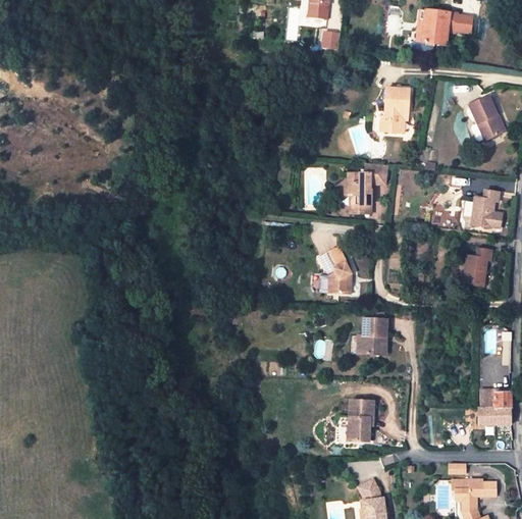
[(417,39),(421,39),(425,8),(420,7),(417,39)]
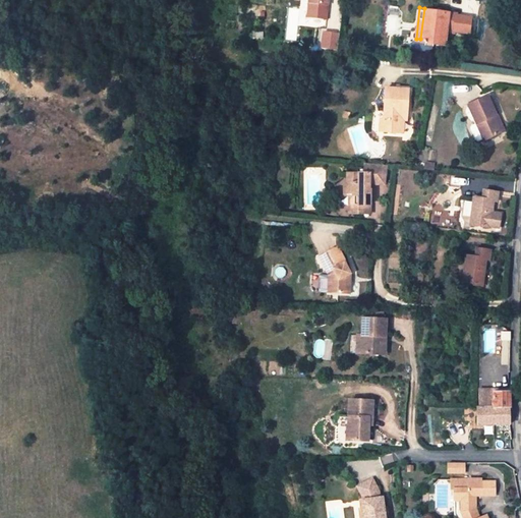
[(457,11),(424,8),(420,39),(446,43),(448,26),(453,27),(453,29),(469,31),(471,14),(457,13),(457,11)]
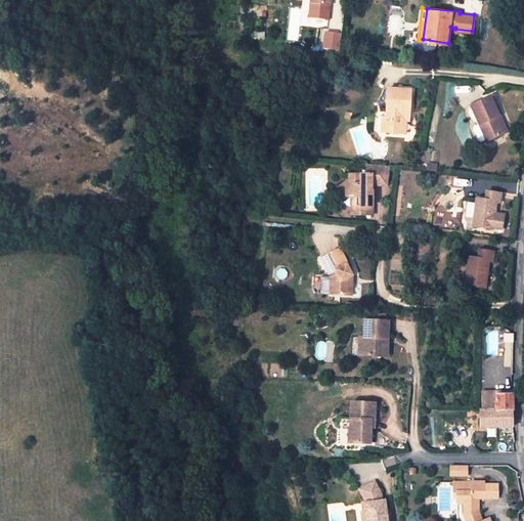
[(326,28),(323,45),(340,47),(343,30),(326,28)]
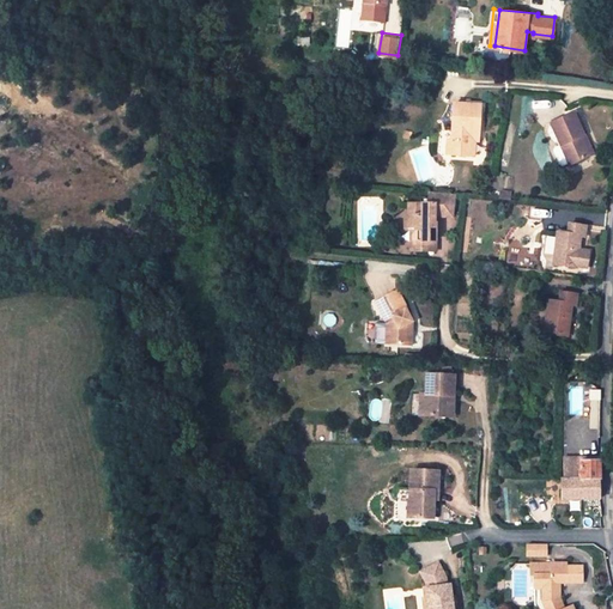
[(455,101),(453,138),(450,152),(474,153),(475,136),(475,128),(479,128),(481,102),(455,101)]
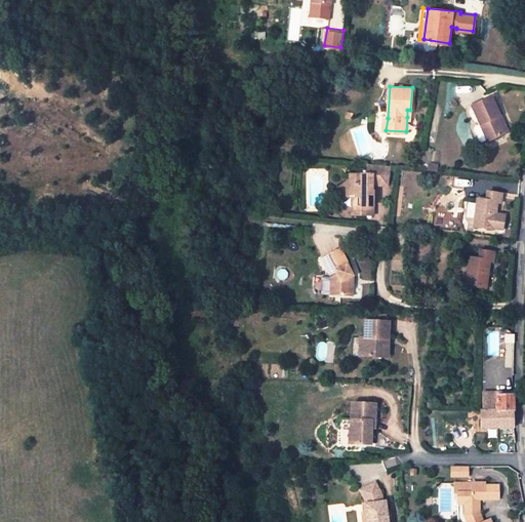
[(498,114),(500,113),(492,94),(473,104),(481,122),(474,126),(474,127),(479,138),(482,139),(487,137),(488,138),(506,130),(498,114)]
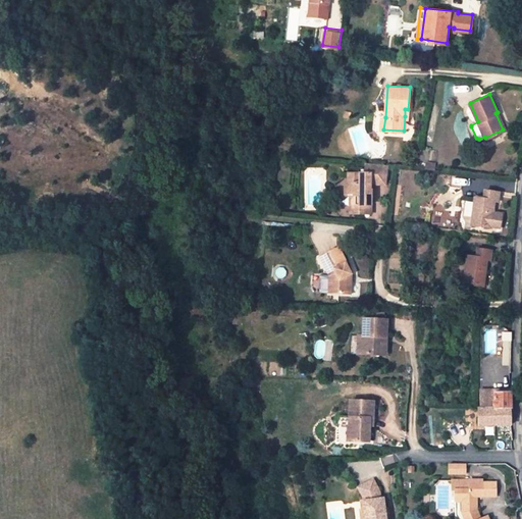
[(496,113),(503,130),(507,127),(500,111),(498,112),(496,113)]
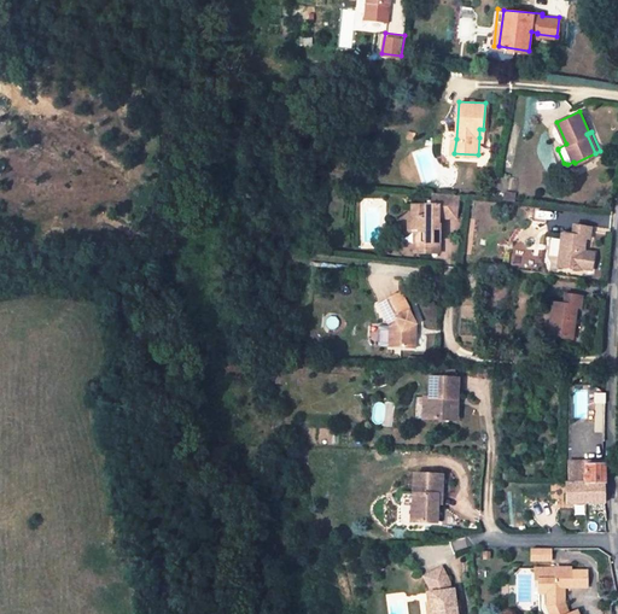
[(459,192),(433,189),(433,202),(413,203),(413,214),(409,214),(409,228),(420,228),(420,239),(415,239),(415,250),(431,250),(431,244),(441,244),(439,227),(439,214),(456,215),(459,192)]
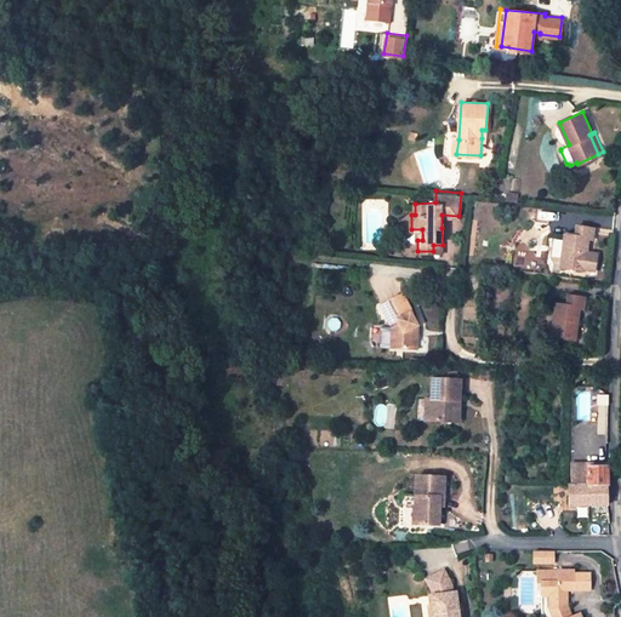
[(575,234),(564,233),(560,264),(585,268),(585,267),(587,250),(588,236),(592,236),(593,226),(576,224),(575,234)]
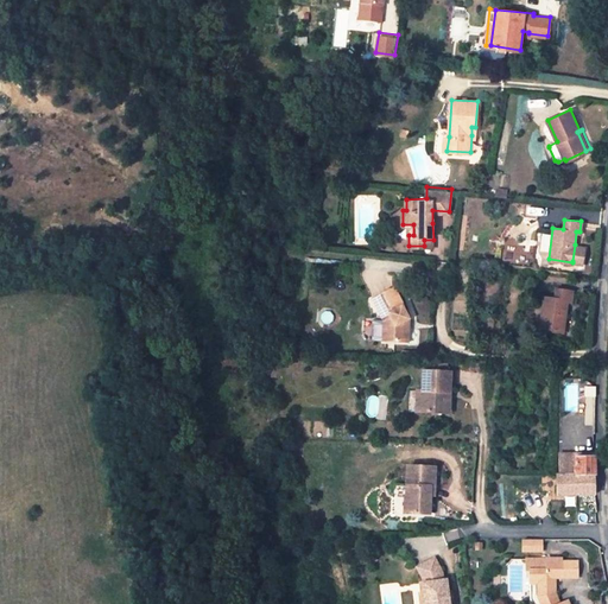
[(584,246),(575,245),(572,261),(582,262),(584,246)]
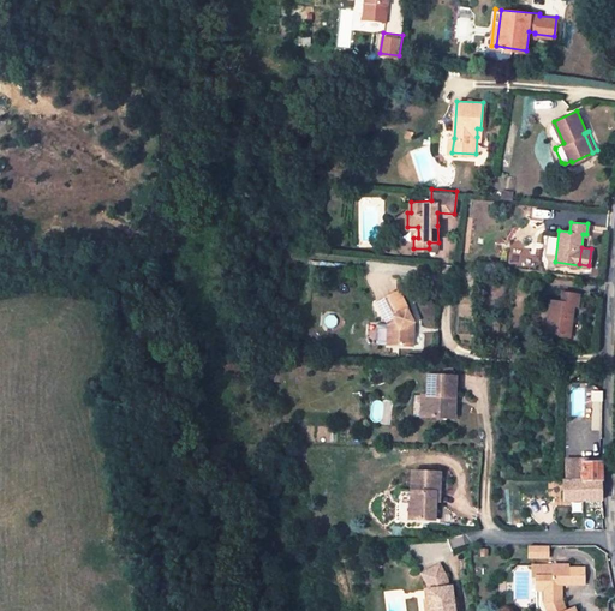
[(398,289),(376,300),(388,323),(388,329),(387,343),(412,345),(413,329),(408,329),(408,323),(413,321),(407,309),(398,289)]
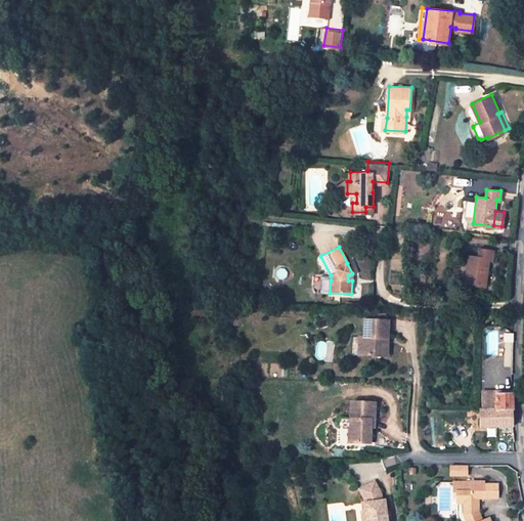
[(478,256),(469,255),(466,281),(486,284),(489,258),(493,258),(494,250),(479,248),(478,256)]
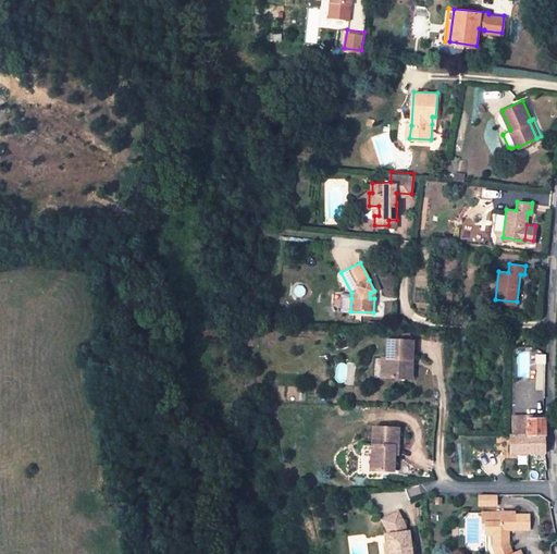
[(412,340),(387,339),(386,357),(381,357),(381,377),(395,377),(395,372),(411,373),(411,364),(406,364),(406,358),(411,358),(412,340)]
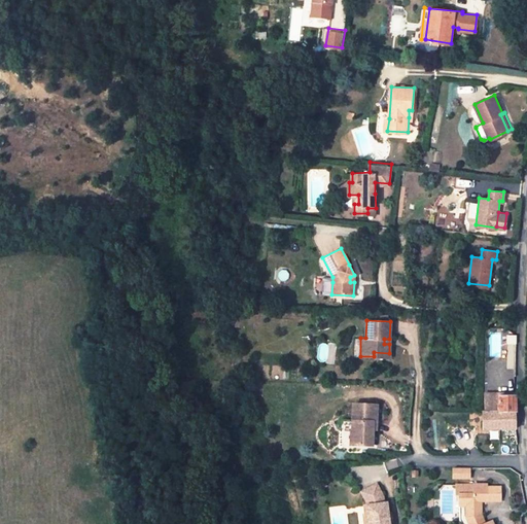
[(483,427),(516,426),(515,394),(498,394),(499,409),(485,409),(483,409),(483,427)]
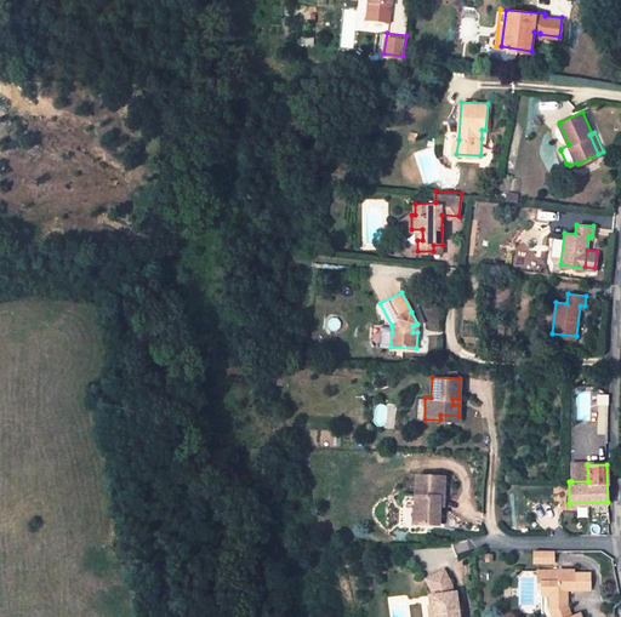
[(571,464),(571,481),(588,481),(587,464),(571,464)]
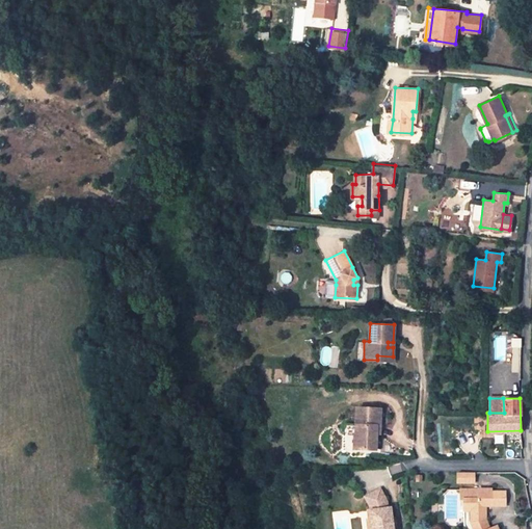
[(380,408),(356,407),(355,432),(358,433),(357,448),(375,449),(376,432),(376,425),(379,425),(380,408)]
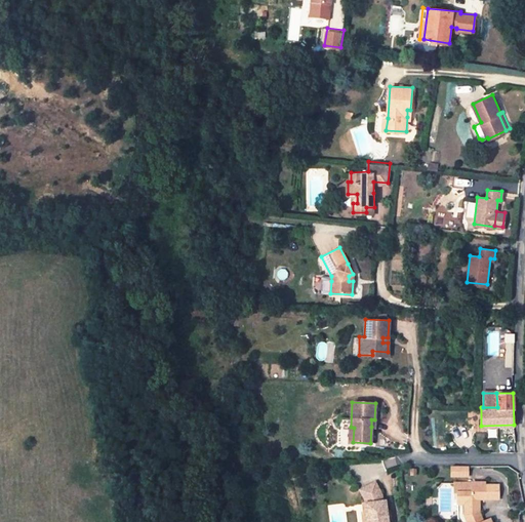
[(451,464),(451,473),(468,473),(468,464),(451,464)]
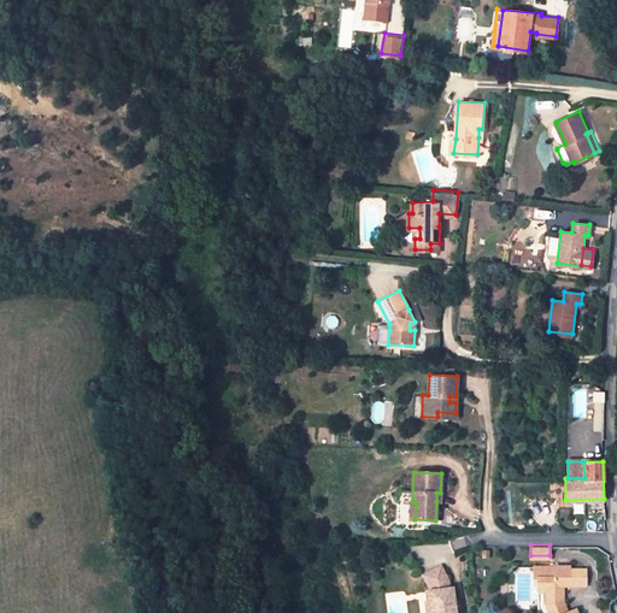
[(456,595),(454,583),(451,584),(450,576),(441,561),(424,571),(430,582),(432,587),(428,587),(430,597),(433,597),(434,608),(429,612),(458,612),(457,605),(456,603),(454,597),(456,595)]
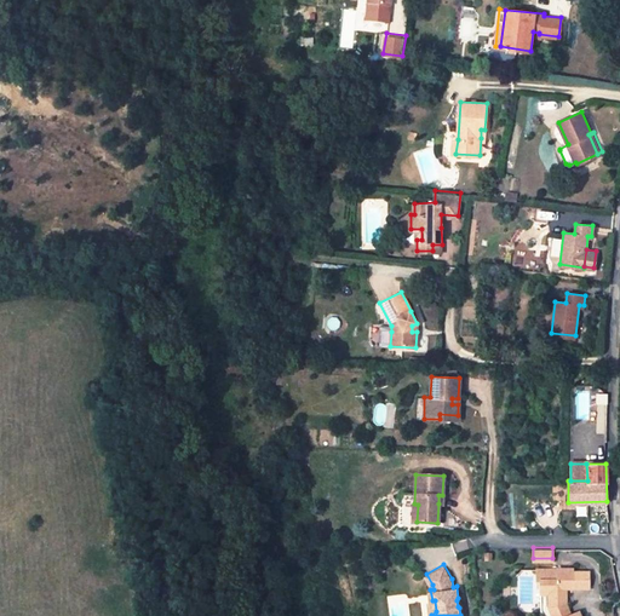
[(572,585),(572,566),(572,564),(537,564),(537,576),(540,576),(558,576),(558,583),(566,585),(572,585)]
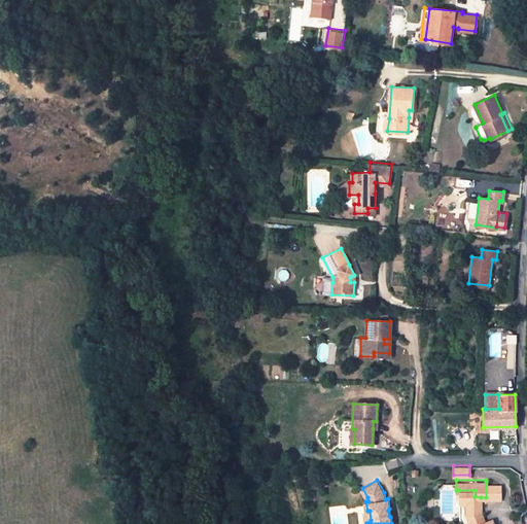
[(499,482),(486,482),(486,497),(499,496),(499,482)]
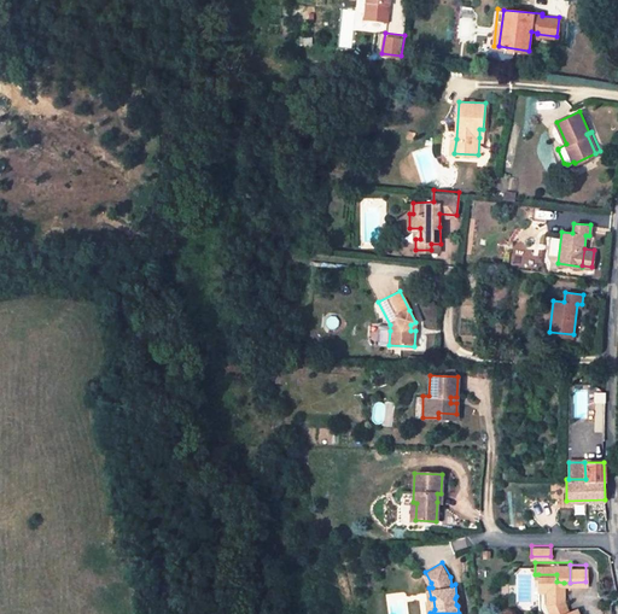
[(564,588),(564,583),(557,582),(557,574),(538,574),(538,588),(546,588),(547,604),(553,596),(553,588),(564,588)]
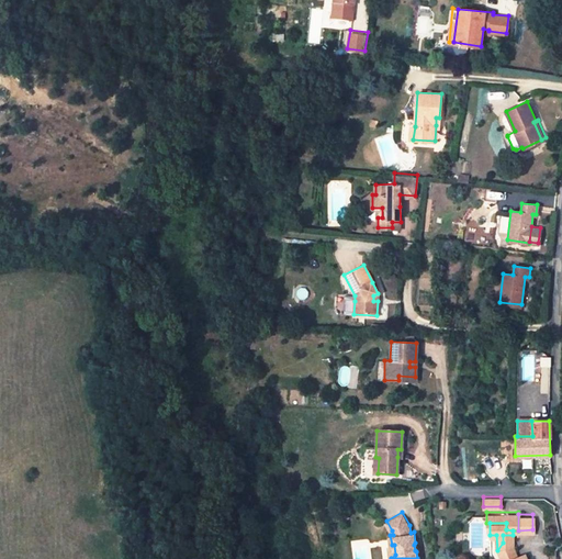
[(513,547),(513,535),(503,535),(503,543),(497,550),(501,558),(526,558),(526,556),(517,556),(513,547)]
